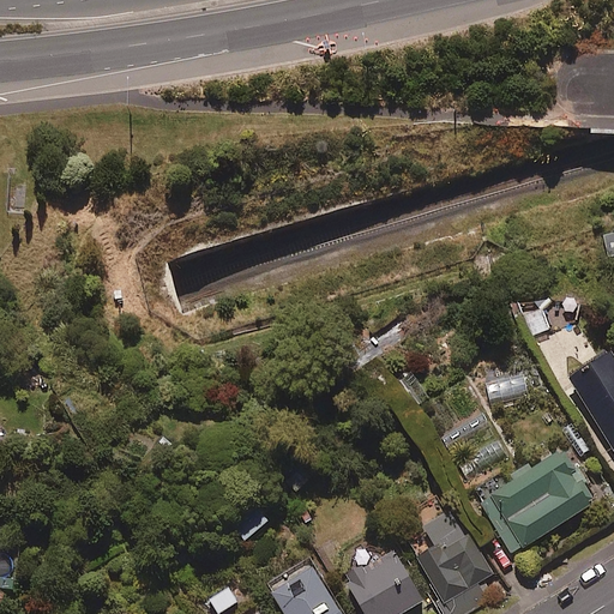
[(613,363),(608,355),(566,383),(613,452),(613,363)]
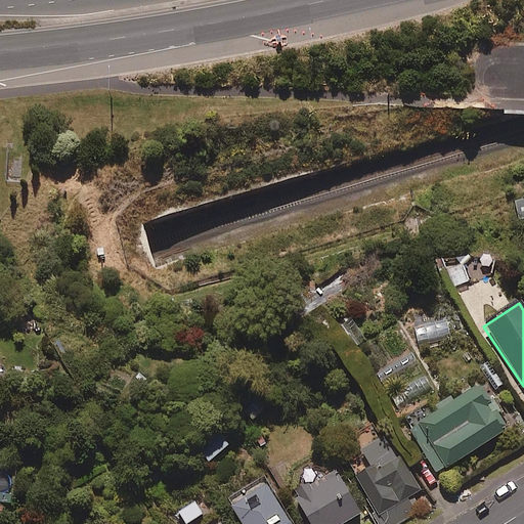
[(448,319),(410,323),(412,342),(450,338),(448,319)]
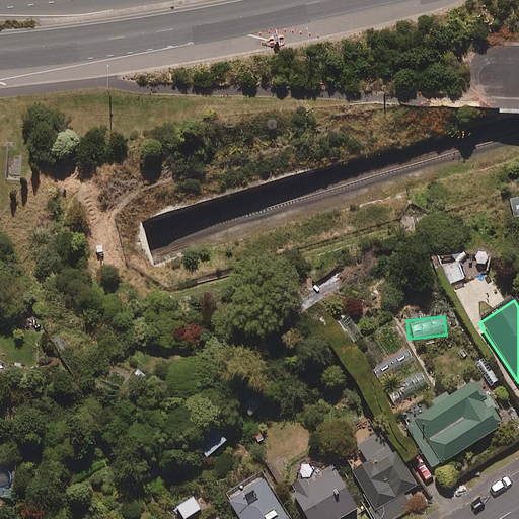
[(422,369),(393,384),(402,402),(431,387),(422,369)]
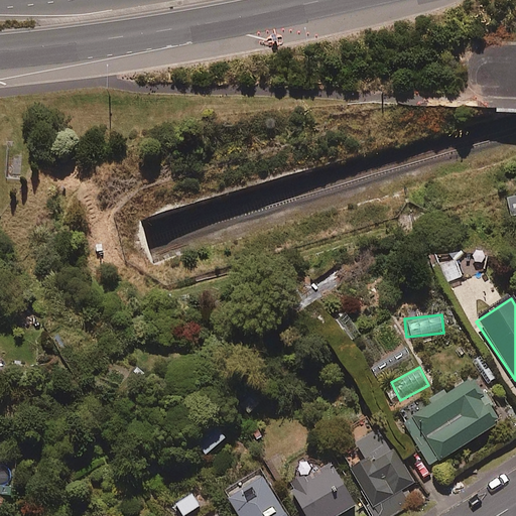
[(431,468),(501,423),(492,409),(495,407),(486,392),(484,394),(474,378),(403,423),(431,468)]
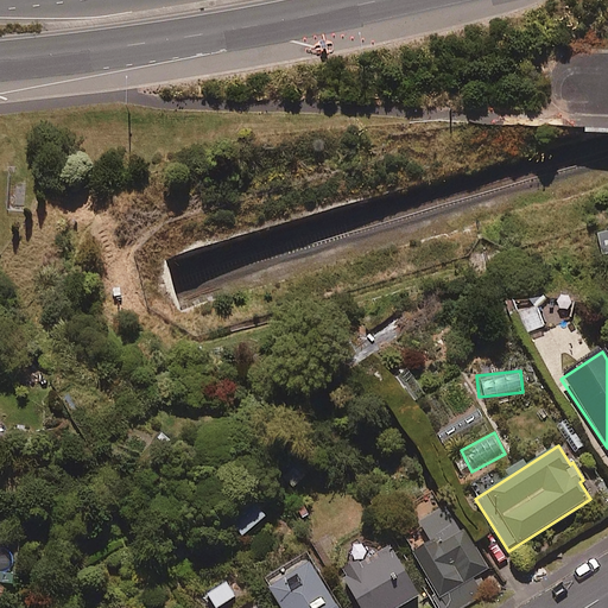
[(266,517),(255,502),(229,524),(240,537),(266,517)]
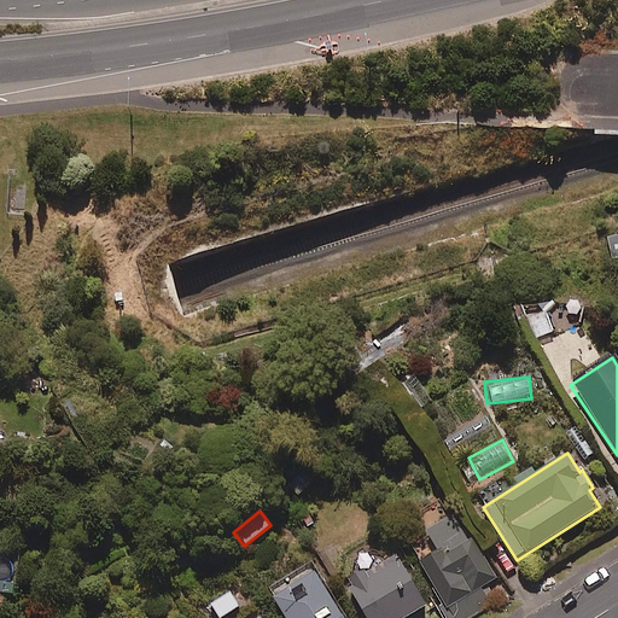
[(437,552),(419,561),(435,589),(450,617),(468,617),(491,605),(482,587),(496,578),(482,554),(476,557),(453,517),(426,532),(437,552)]
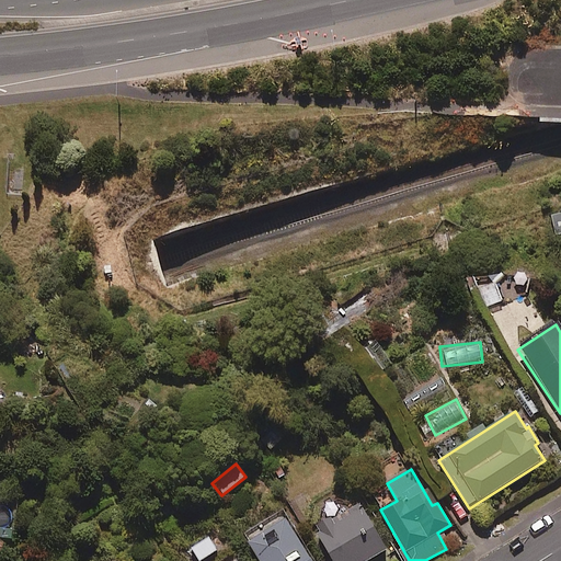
[(328,560),(368,560),(386,550),(359,506),(312,535),(328,560)]
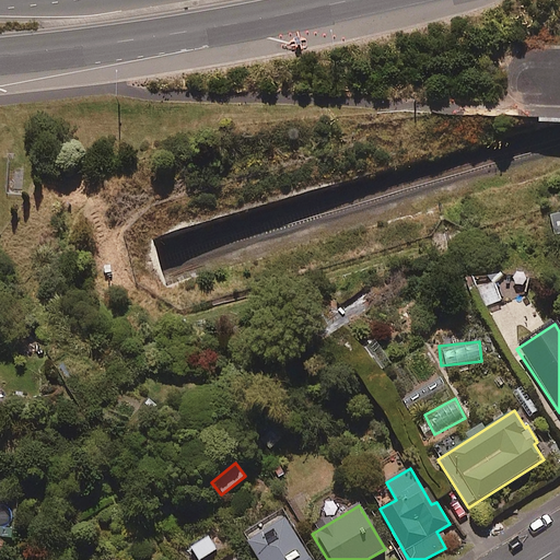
[(310,559),(286,518),(246,540),(257,559),(310,559)]
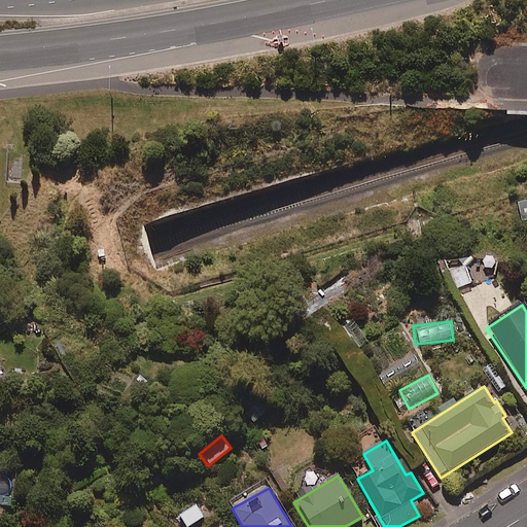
[(188,526),(204,518),(196,505),(179,517),(186,526),(188,526)]
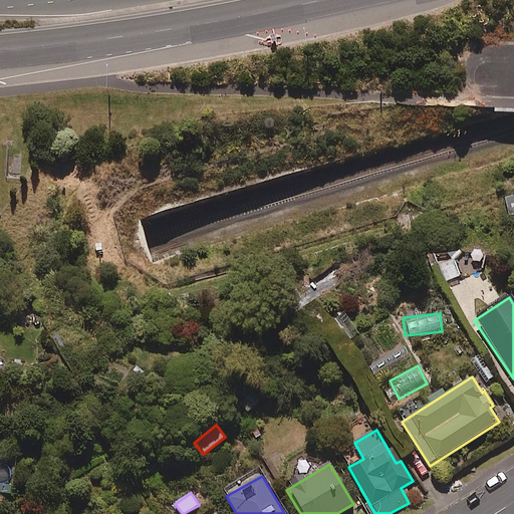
All buildings are outlined.
